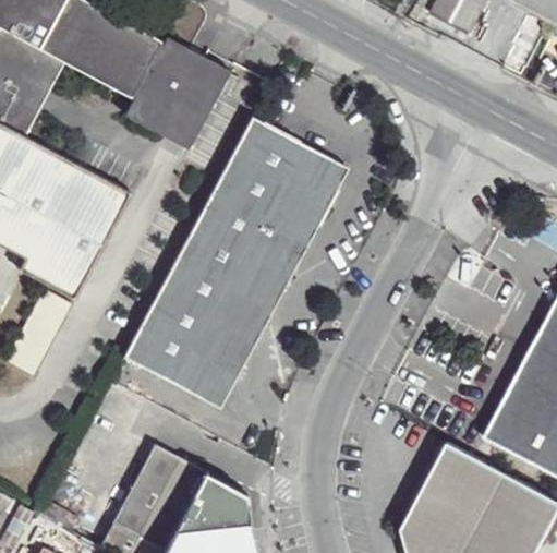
[(21,273),(74,300),(130,192),(25,139),(68,67),(132,99),(123,116),(173,142),(191,152),(231,71),(214,62),(164,35),(161,38),(85,0),(0,0),(0,229),(33,247),(27,259),(21,273)]
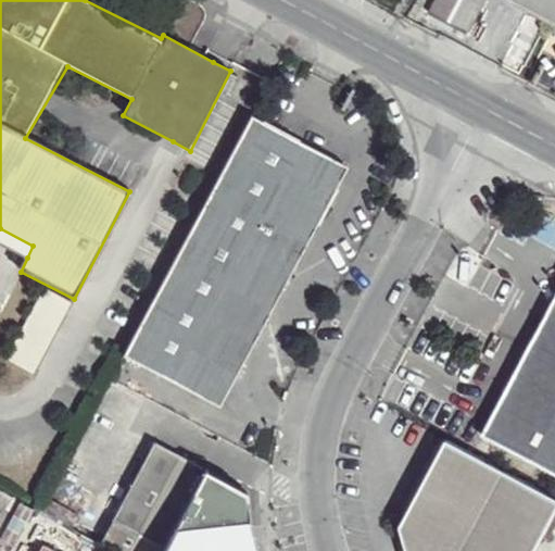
[(441,0),(428,25),(465,45),(488,0),(441,0)]
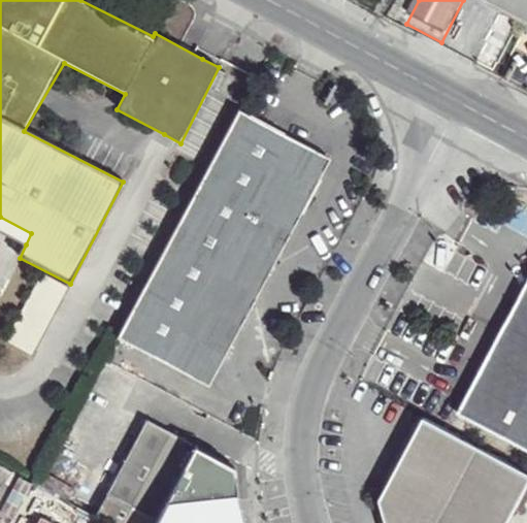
[(526,0),(488,0),(525,24),(526,24),(526,0)]
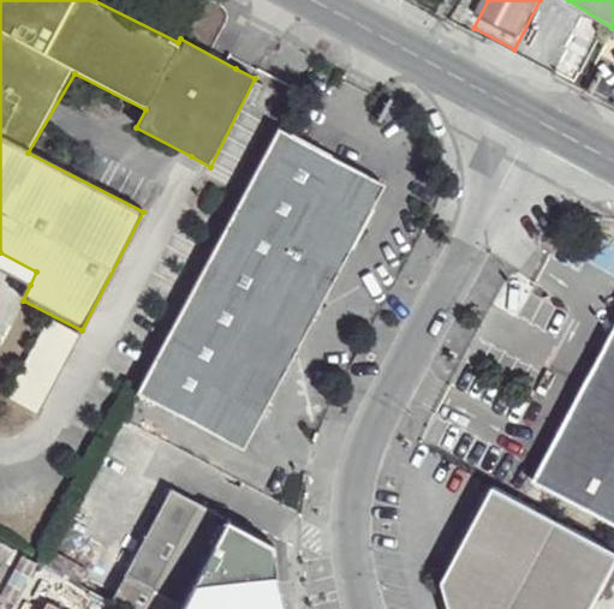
[(386,180),(280,129),(135,390),(243,447),(386,180)]
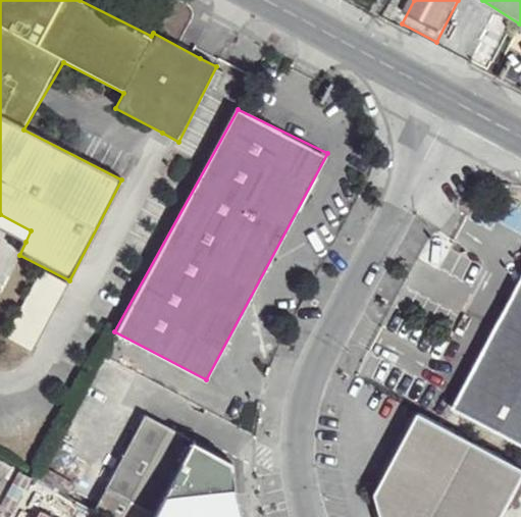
[(31,230),(0,214),(0,229),(25,242),(31,230)]
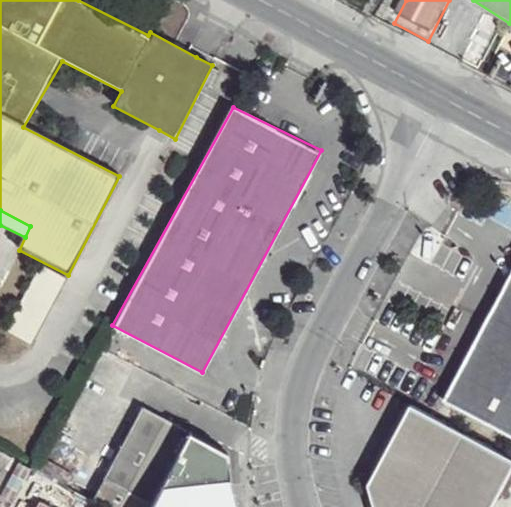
[(63,285),(37,271),(4,334),(30,346),(63,285)]
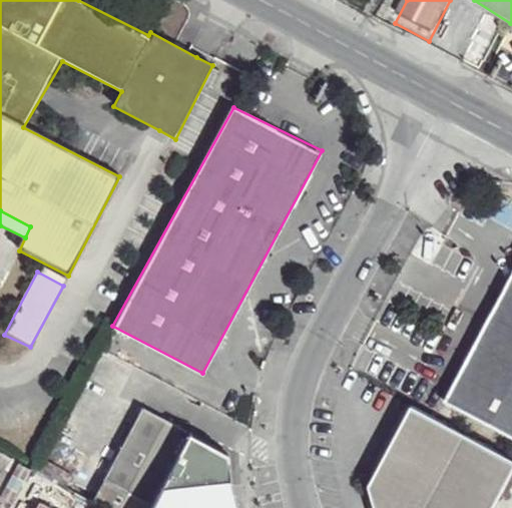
[(511,273),(444,395),(511,433),(511,273)]
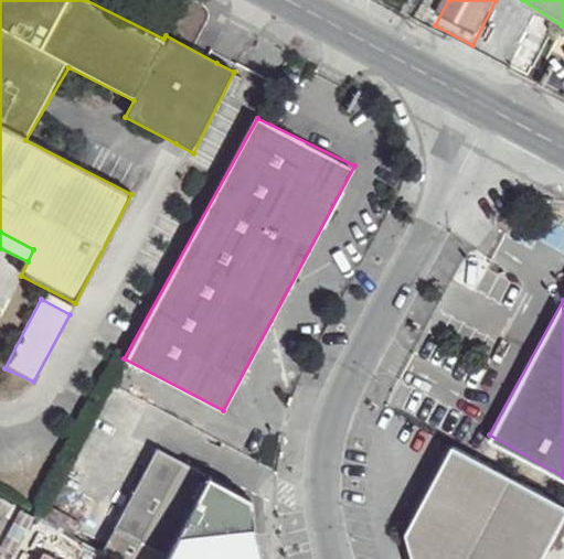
[(201,470),(161,449),(102,554),(110,558),(267,558),(263,541),(255,485),(209,462),(201,470)]
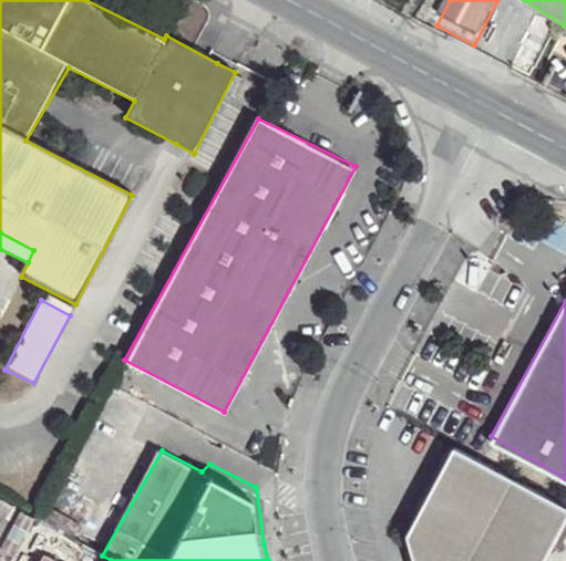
[(542,560),(565,516),(565,510),(450,450),(403,533),(410,560),(542,560)]
